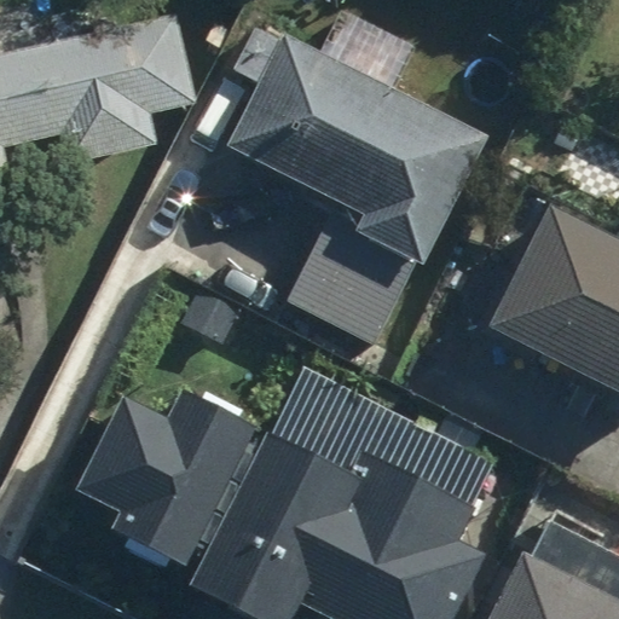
[(226,139),(335,203),(282,293),(374,347),(420,268),(424,272),(491,134),(266,25),(241,77),(253,85),(226,139)]
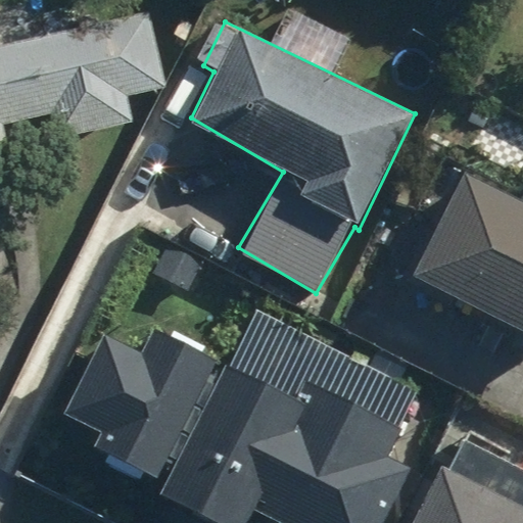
[(0,212),(22,208),(5,129),(52,119),(58,143),(136,126),(130,102),(163,95),(153,24),(0,46),(0,212)]
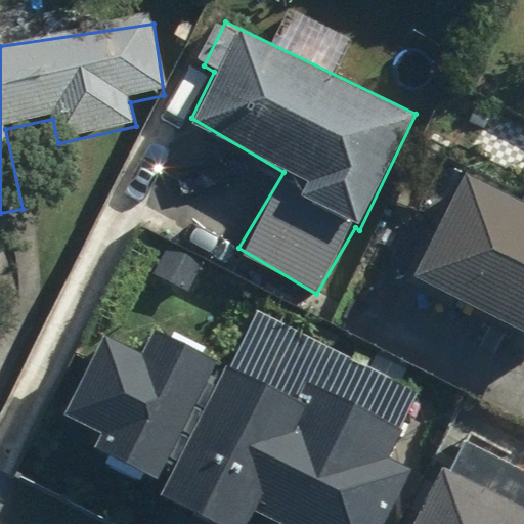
[(523,203),(465,175),(412,282),(523,336),(523,203)]
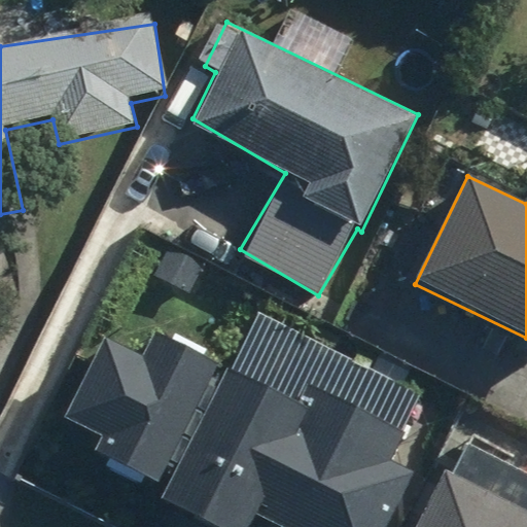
[(100,436),(96,447),(164,478),(170,466),(174,468),(161,497),(225,526),(244,526),(252,510),(289,526),(391,526),(416,475),(387,462),(403,428),(327,393),(321,409),(153,331),(144,351),(105,332),(64,420),(100,436)]
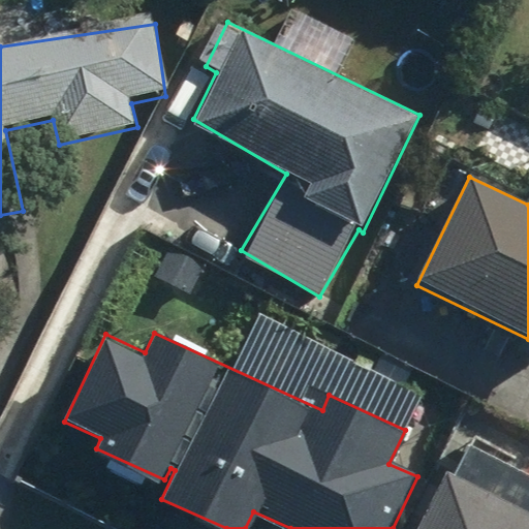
[(528,528),(528,478),(471,448),(454,481),(448,478),(422,528),(528,528)]
